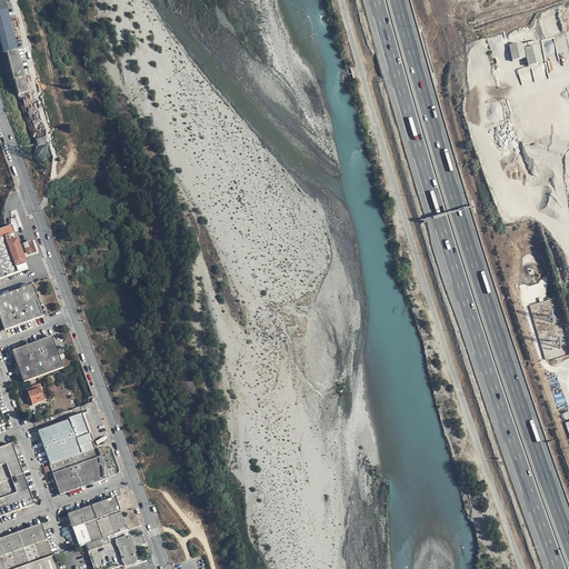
[(18,91),(18,95),(28,92),(19,57),(19,56),(15,41),(3,0),(0,0),(0,38),(3,52),(7,52),(13,79),(15,80),(18,91)]
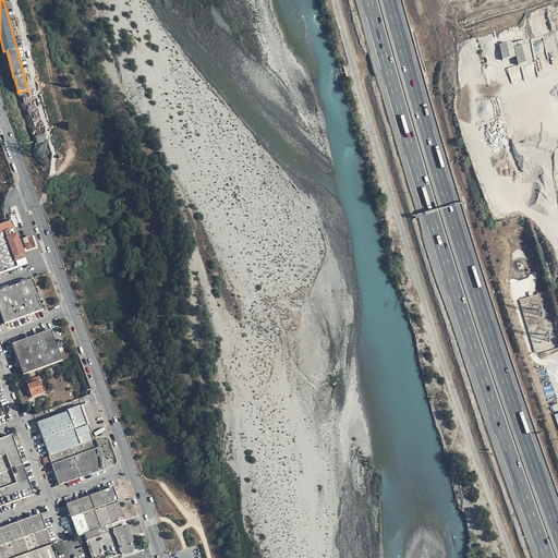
[(492,33),(482,35),(484,44),(495,40),(492,33)]
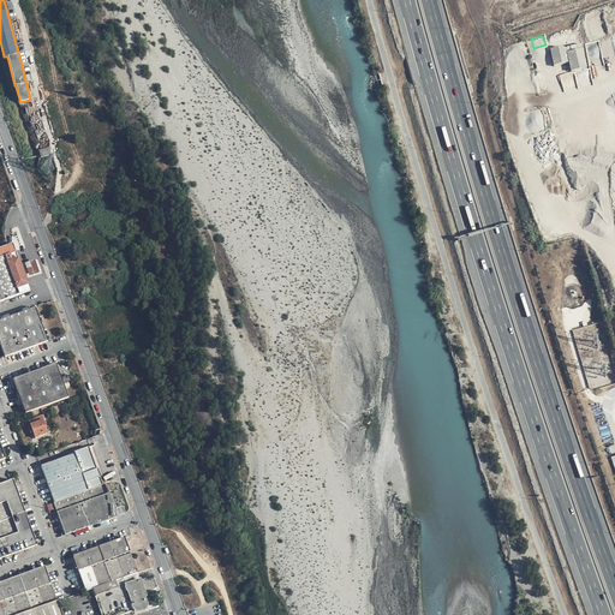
[(587,67),(581,46),(566,49),(561,47),(550,49),(554,66),(569,63),(572,71),(587,67)]
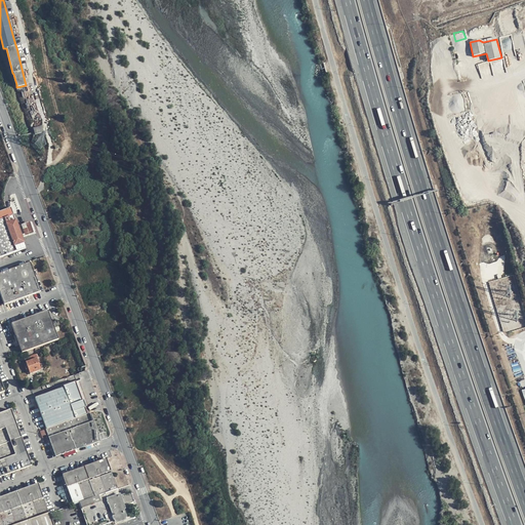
[(11,208),(5,210),(0,211),(0,257),(26,248),(11,208)]
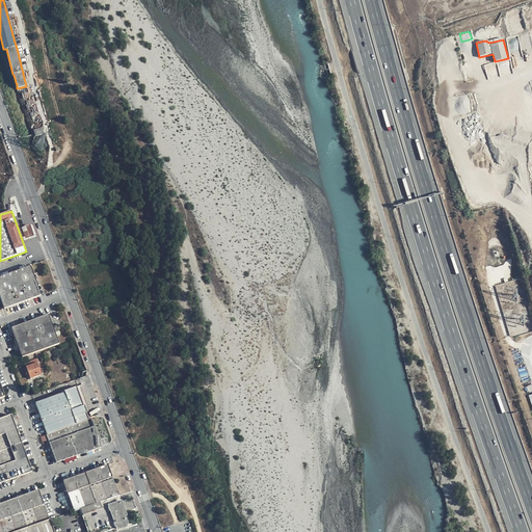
[(30,225),(22,229),(26,239),(34,236),(30,225)]
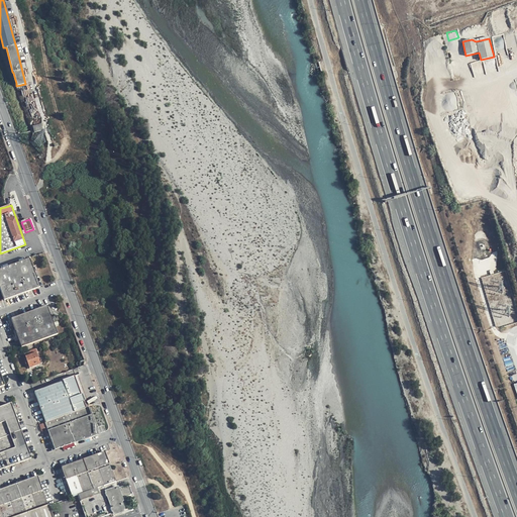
[(29,259),(0,270),(0,288),(4,300),(5,300),(39,287),(30,261),(29,259)]
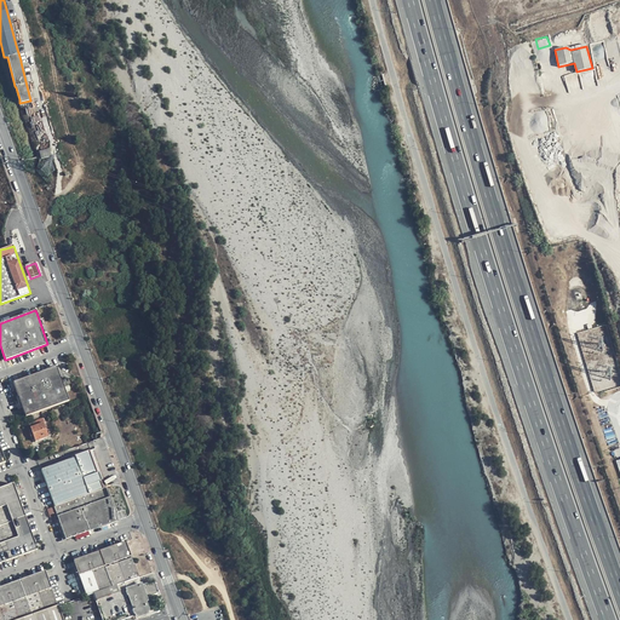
[(26,417),(27,417),(34,414),(69,401),(56,367),(13,383),(26,417)]
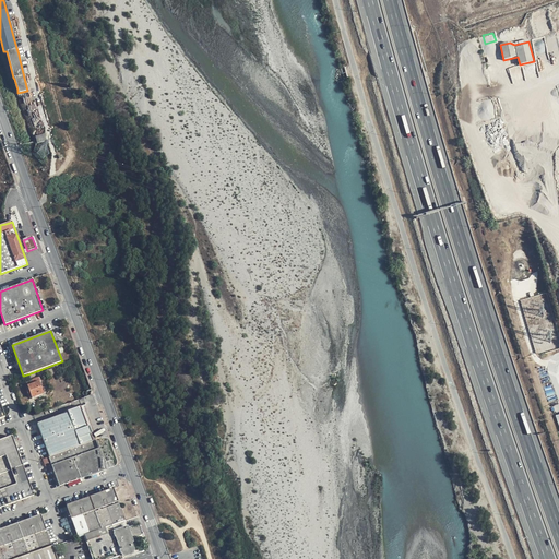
[(44,394),(39,381),(27,385),(30,390),(31,393),(33,399),(44,394)]
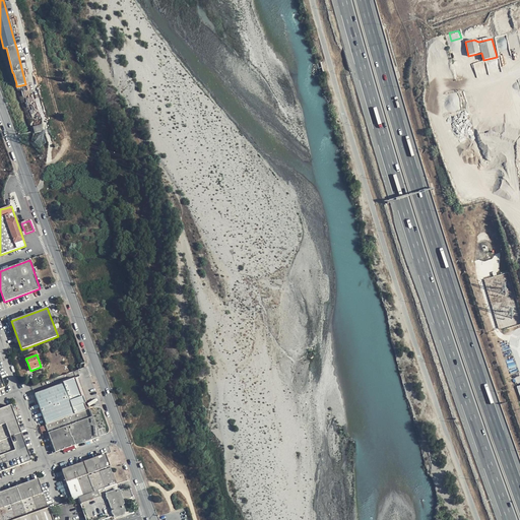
[(79,405),(80,407),(87,405),(82,393),(84,392),(79,378),(68,382),(73,397),(75,396),(76,400),(71,401),(73,407),(79,405)]
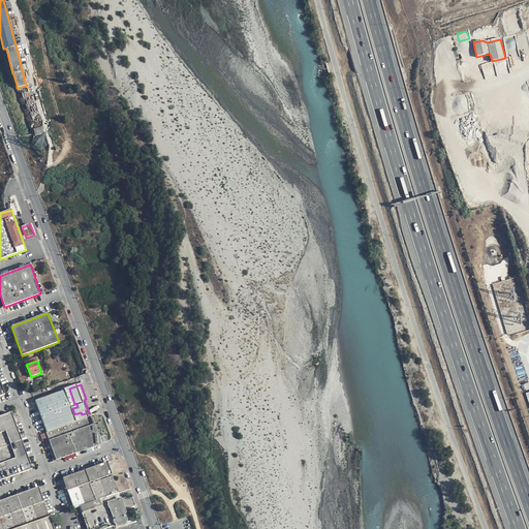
[(74,415),(78,422),(84,419),(82,414),(81,412),(74,414),(74,415)]
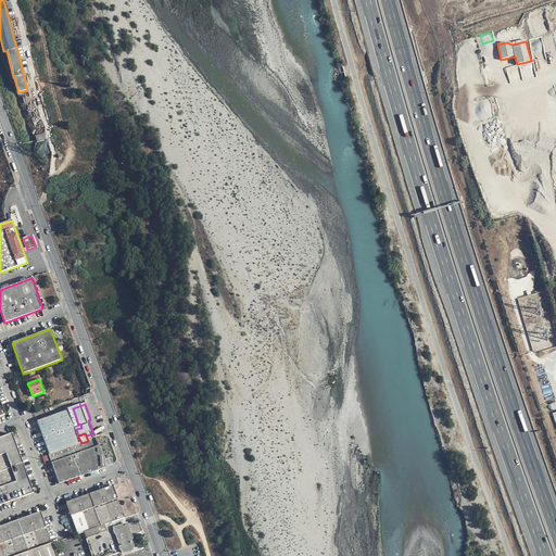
[(0,505),(34,493),(25,470),(12,434),(0,438),(0,505)]
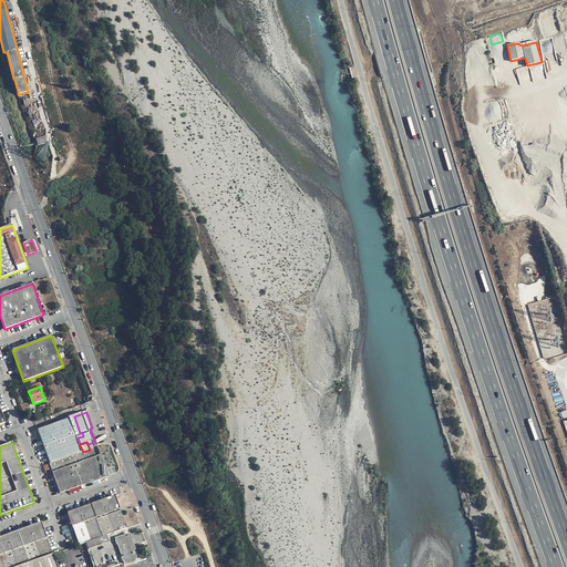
[(107,476),(96,446),(90,450),(83,452),(50,464),(52,472),(61,494),(107,476)]
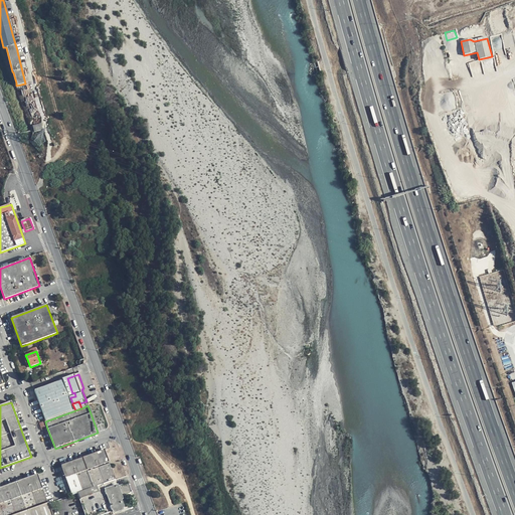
[(42,431),(47,428),(45,421),(39,423),(42,431)]
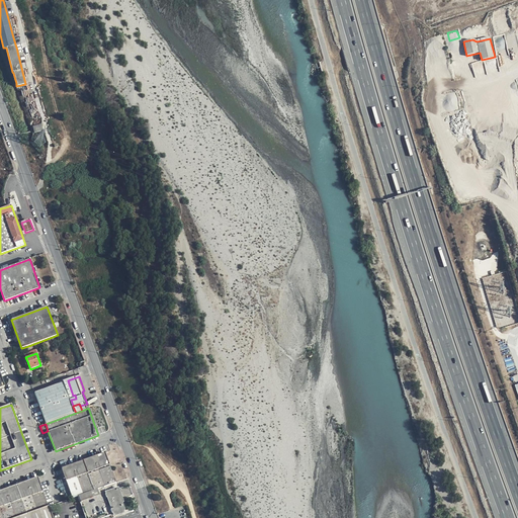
[(62,468),(73,498),(79,496),(104,487),(115,483),(104,452),(62,468)]
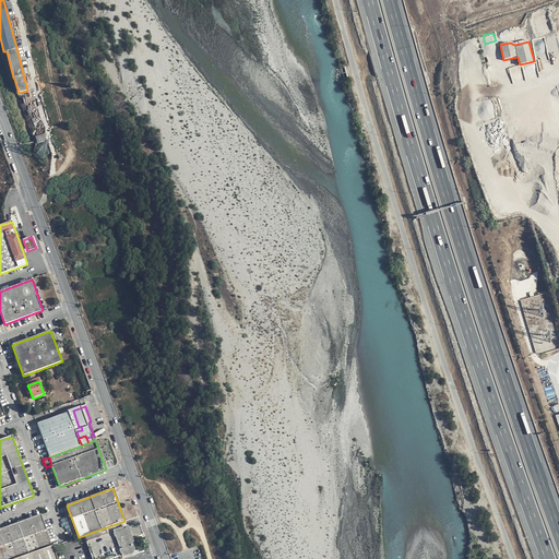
[(0,558),(15,558),(52,547),(40,515),(0,530),(0,558)]
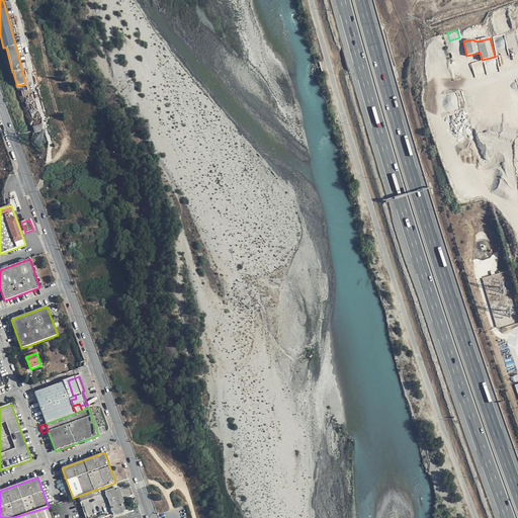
[(106,493),(104,487),(79,496),(86,517),(103,517),(124,511),(121,502),(123,502),(118,489),(106,493)]
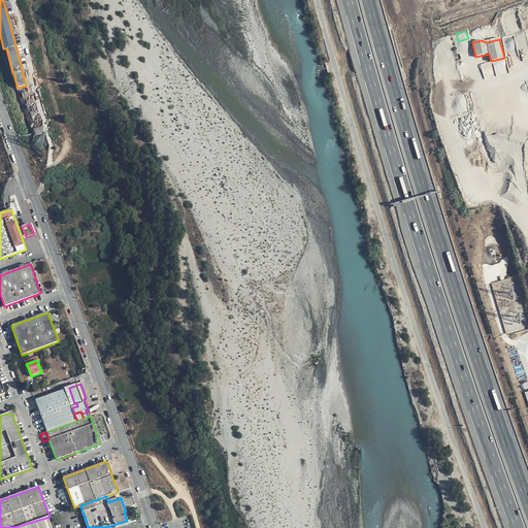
[(54,527),(50,517),(14,527),(54,527)]
